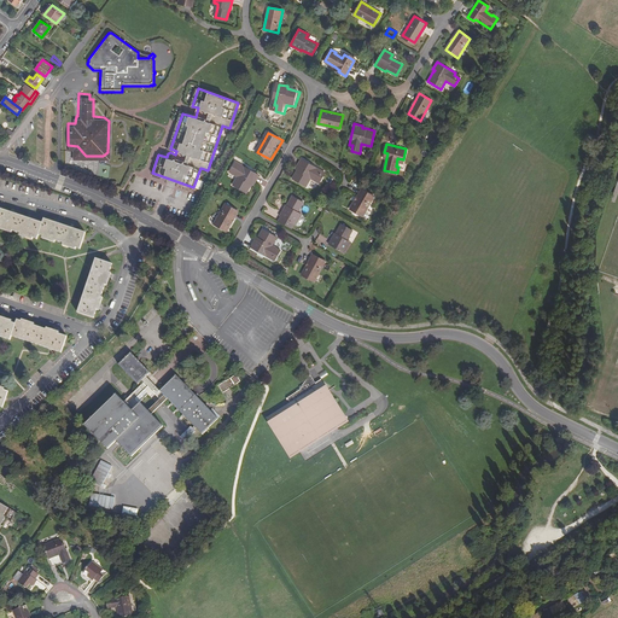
[(77,146),(68,145),(68,146),(73,147),(73,155),(86,156),(77,146)]
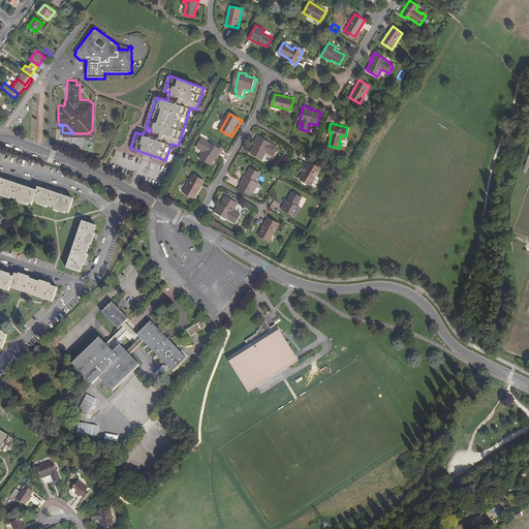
[(272,148),(274,145),(257,136),(254,142),(256,143),(254,146),(250,153),(262,159),(267,153),(273,156),(276,150),(272,148)]
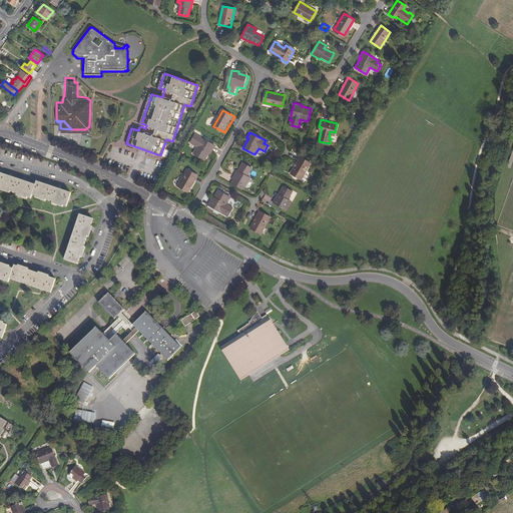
[(198,138),(195,136),(191,142),(197,146),(193,153),(205,160),(209,152),(210,150),(212,151),(215,146),(200,136),(198,138)]
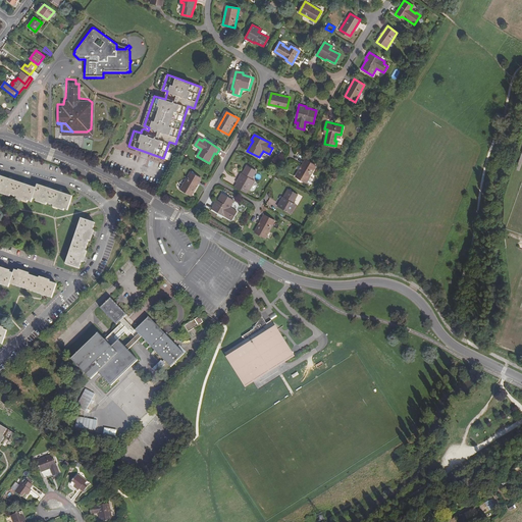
[(307,183),(316,165),(305,159),(296,176),(307,183)]
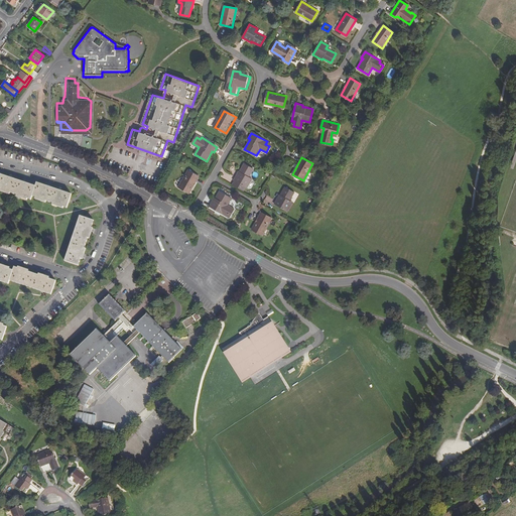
[(247,178),(248,176),(253,168),(244,163),(240,171),(238,171),(234,180),(247,187),(251,180),(247,178)]
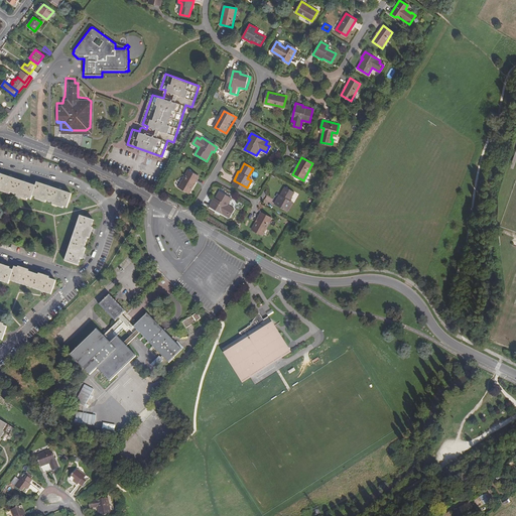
[(189,194),(200,176),(188,170),(179,187),(189,194)]
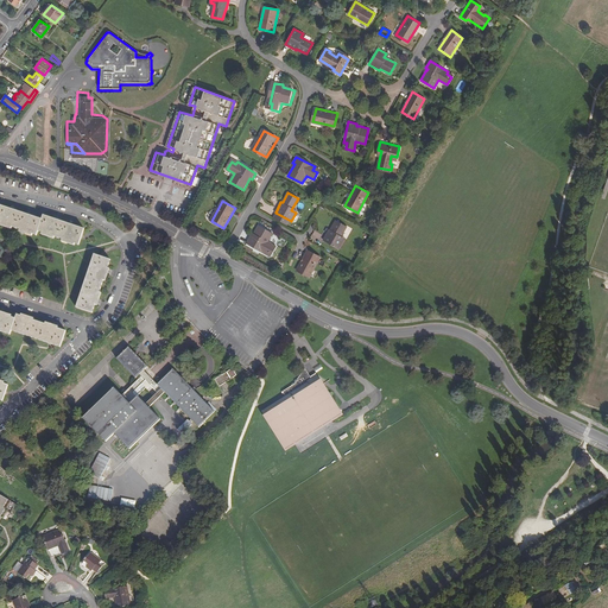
[(39,233),(43,221),(29,216),(14,211),(2,207),(0,211),(0,223),(38,236),(39,233)]
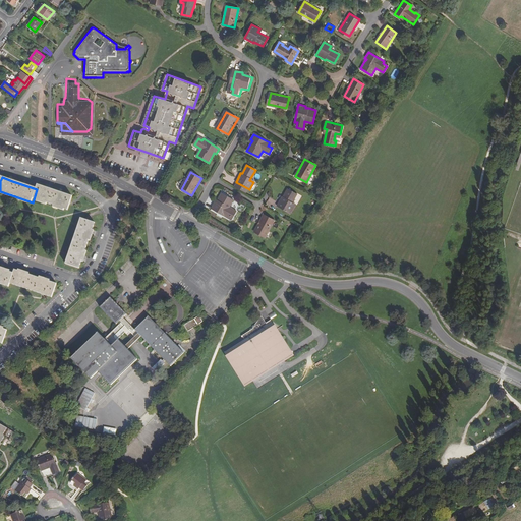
[(37,189),(34,199),(69,211),(73,197),(61,193),(49,189),(39,185),(37,189)]
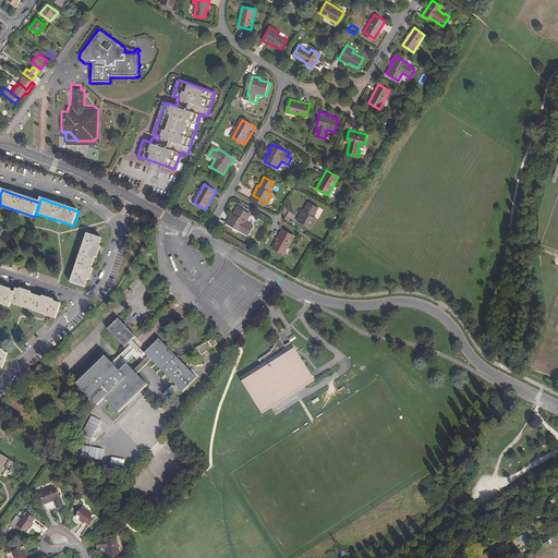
[(312,219),(313,217),(318,207),(308,202),(303,211),(302,210),(296,220),(311,229),(315,221),(312,219)]
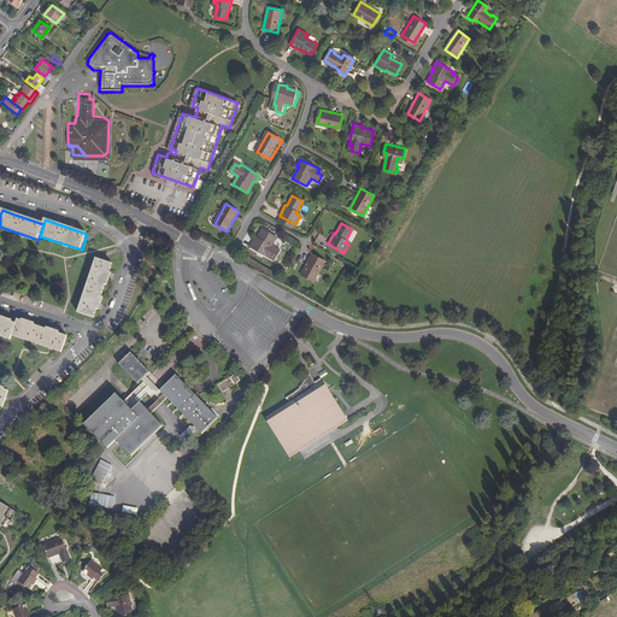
[(271,256),(276,258),(281,250),(272,246),(277,238),(263,230),(259,238),(258,241),(256,240),(251,248),(270,258),(271,256)]
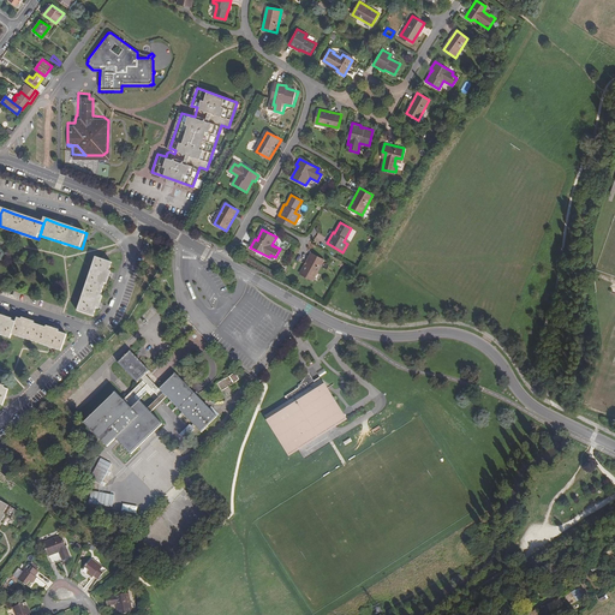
[(312,281),(324,262),(311,255),(300,275),(312,281)]
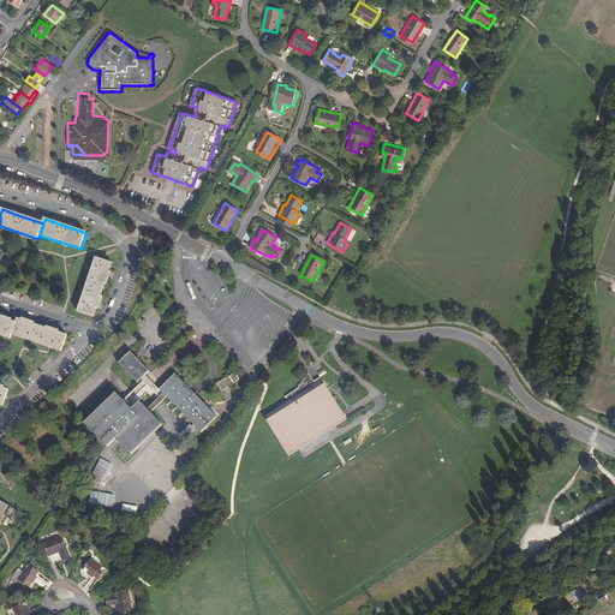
[(114,262),(97,257),(79,311),(96,316),(100,306),(111,275),(114,262)]
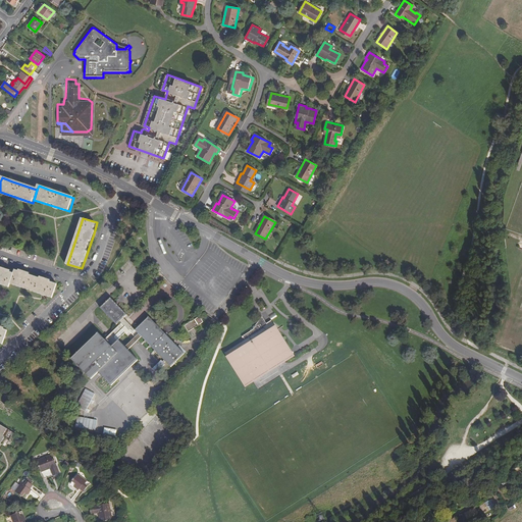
[(12,283),(15,273),(3,269),(0,268),(0,283),(10,288),(12,283)]
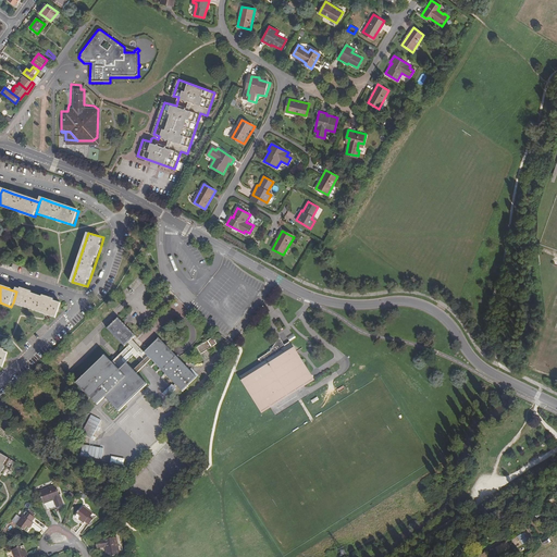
[(16,292),(13,302),(58,318),(63,302),(48,298),(25,291),(17,288),(16,292)]
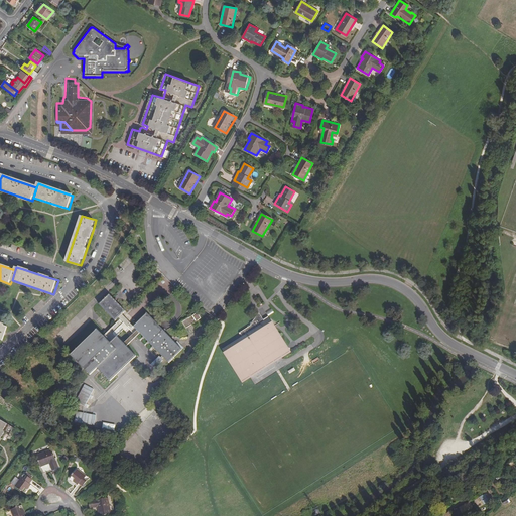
[(115,320),(119,316),(123,312),(125,310),(110,293),(99,303),(115,320)]
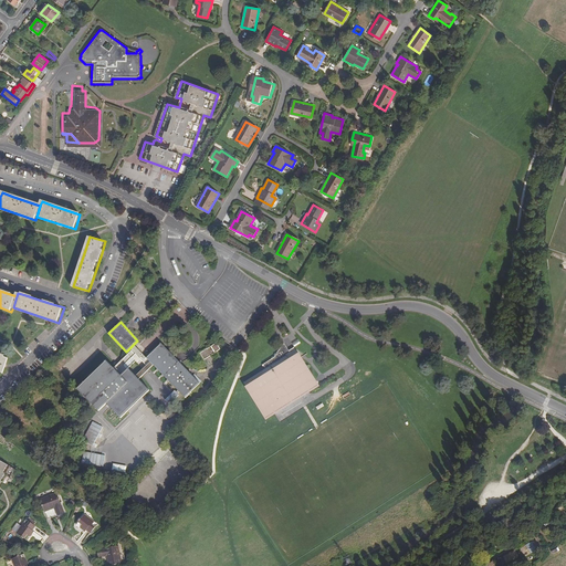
[(133,349),(113,367),(116,371),(136,353),(139,357),(147,365),(136,375),(140,379),(156,366),(147,357),(135,343),(130,347),(133,349)]
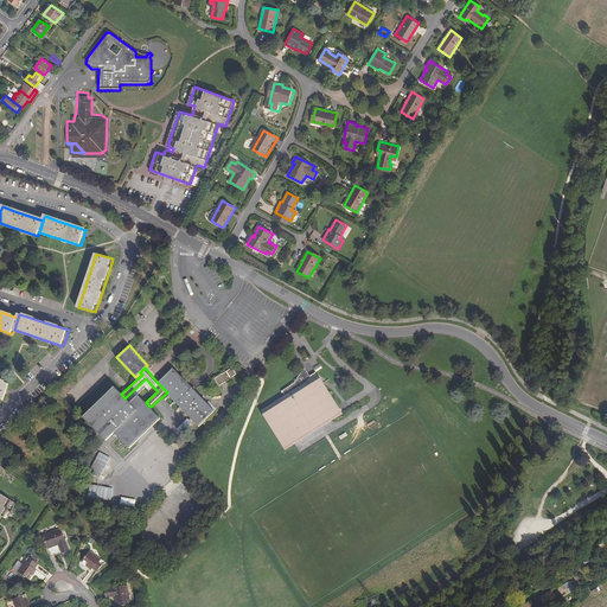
[(158,383),(167,393),(200,428),(216,414),(173,368),(158,383)]
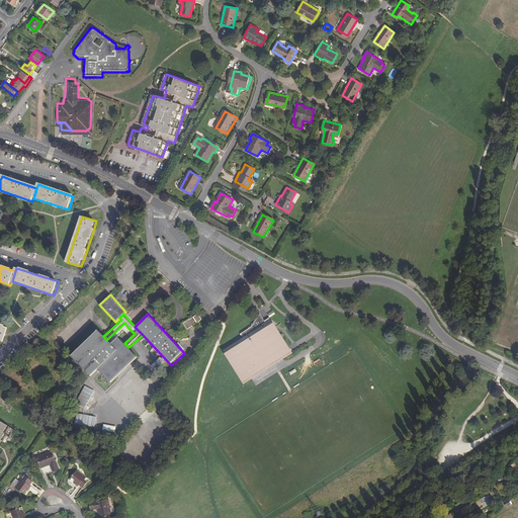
[(224,350),(243,381),(244,383),(245,382),(244,381),(250,378),(252,378),(253,377),(253,376),(259,372),(260,373),(260,372),(266,368),(268,368),(269,367),(275,363),(276,363),(276,362),(282,358),(283,359),(284,358),(284,357),(291,353),(292,354),(292,353),(275,327),(279,325),(269,318),(267,319),(265,321),(260,314),(254,323),(251,324),(251,326),(249,327),(249,328),(240,334),(241,335),(242,335),(244,337),(224,350)]
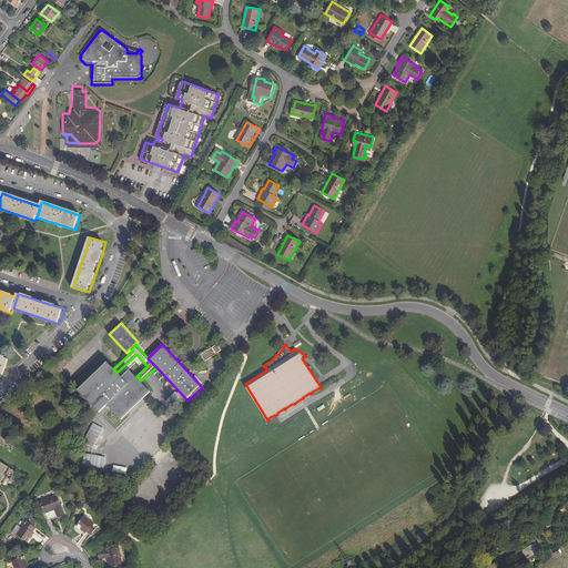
[(216,354),(212,347),(201,355),(205,361),(216,354)]
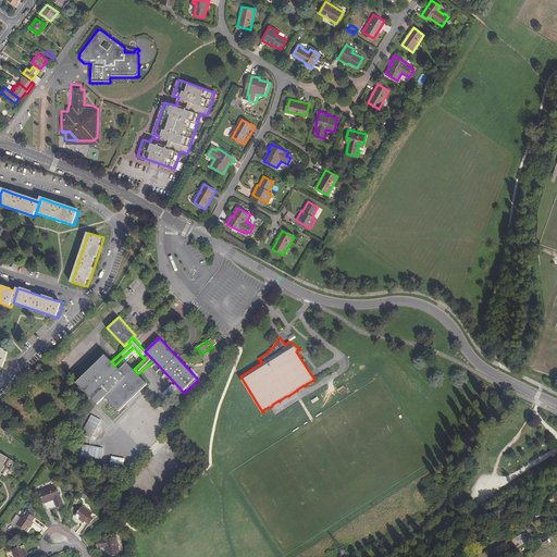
[(114,366),(111,361),(106,356),(76,383),(97,405),(104,398),(119,412),(148,385),(138,373),(134,369),(127,361),(137,351),(134,347),(114,366)]
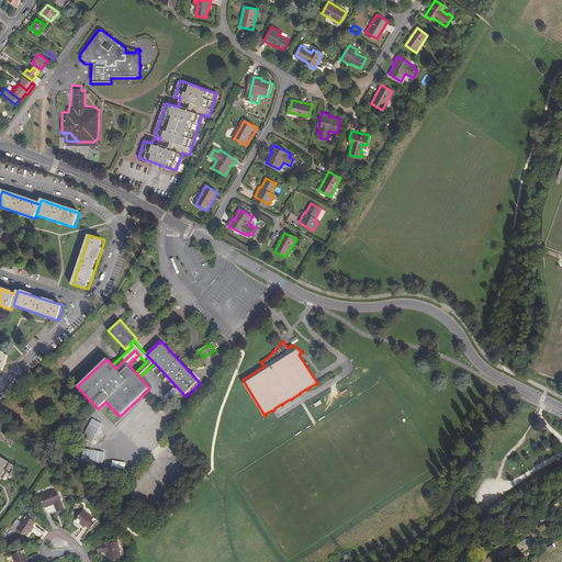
[(0,369),(4,370),(9,356),(0,352),(0,369)]
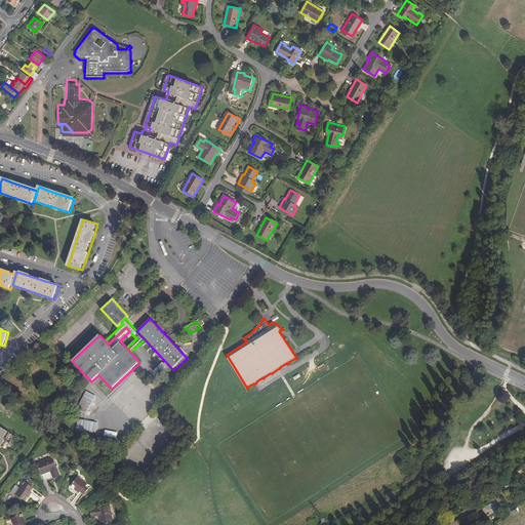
[(154,370),(159,375),(168,366),(164,361),(154,370)]
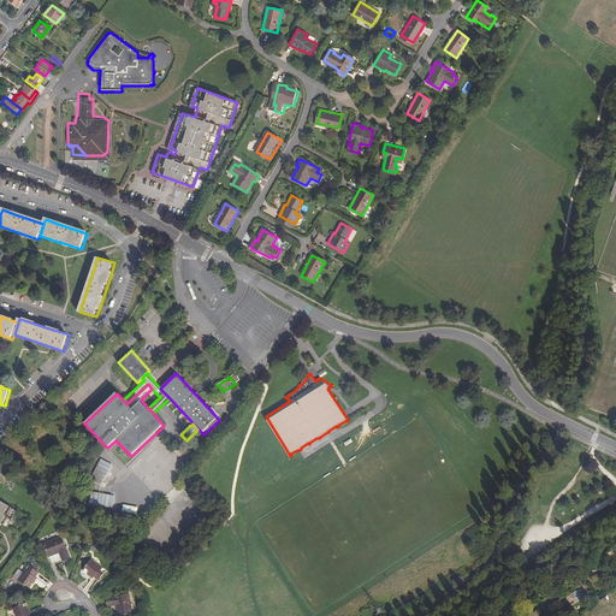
[(104,485),(113,463),(101,458),(92,480),(104,485)]
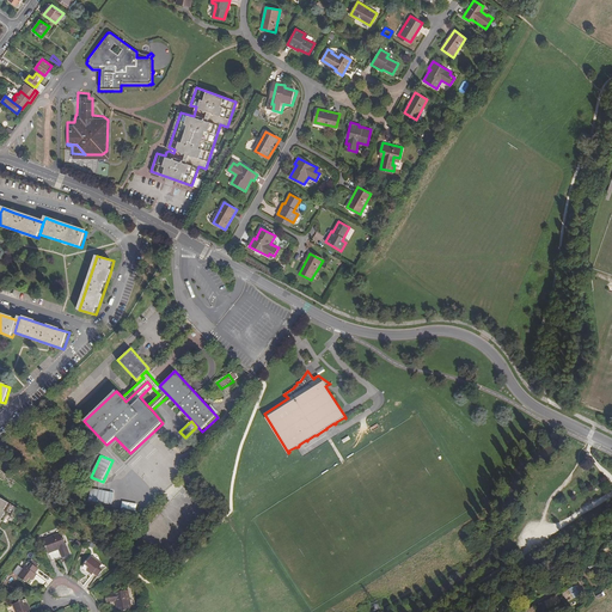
[(114,503),(115,490),(91,489),(90,502),(114,503)]
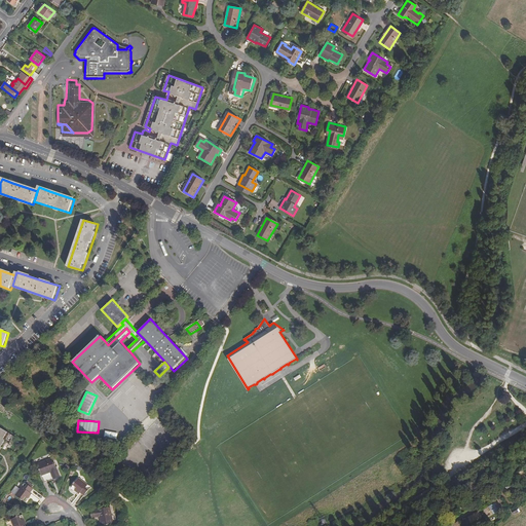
[(0,449),(2,447),(7,450),(15,437),(0,426),(0,449)]
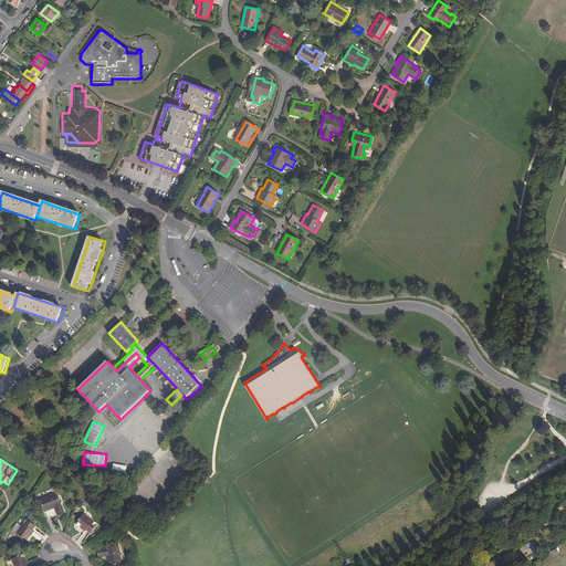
[(65,512),(56,492),(40,500),(45,512),(54,507),(58,515),(65,512)]
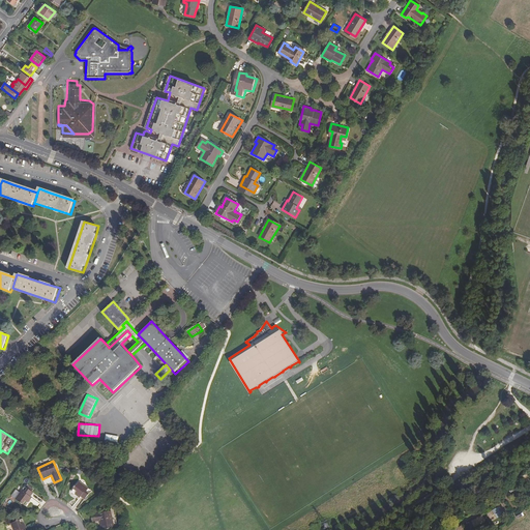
[(71,492),(80,498),(81,497),(85,500),(91,492),(79,482),(71,492)]
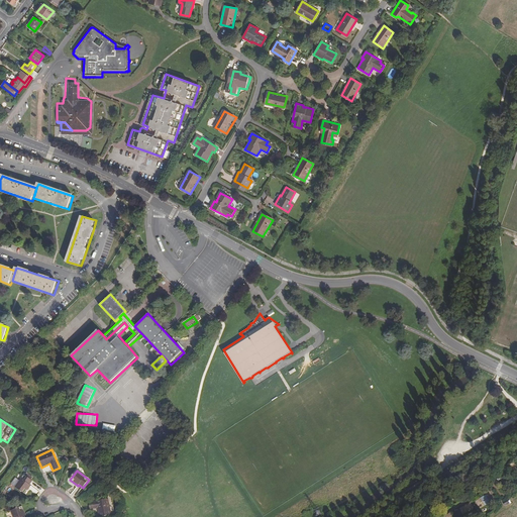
[(29,479),(30,476),(27,474),(25,476),(24,475),(15,487),(25,494),(31,486),(30,485),(32,481),(31,480),(29,479)]
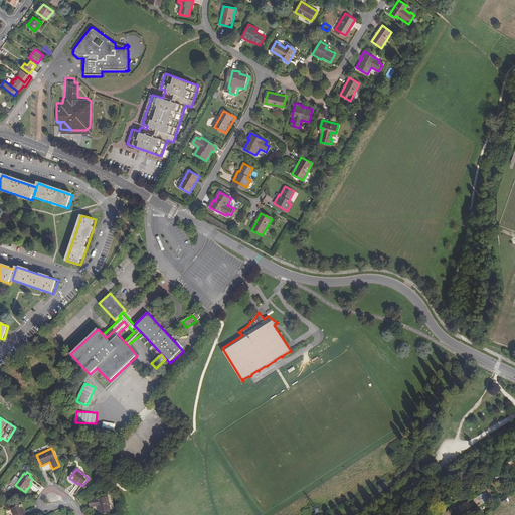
[(491,500),(486,492),(474,500),(478,507),(491,500)]
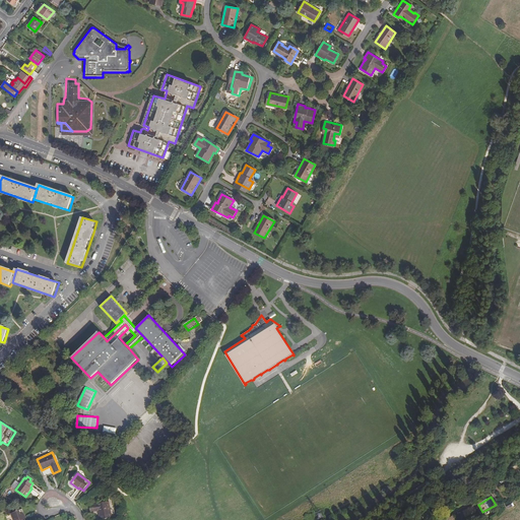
[(104,519),(112,519),(109,502),(89,505),(90,512),(98,511),(99,519),(104,519)]
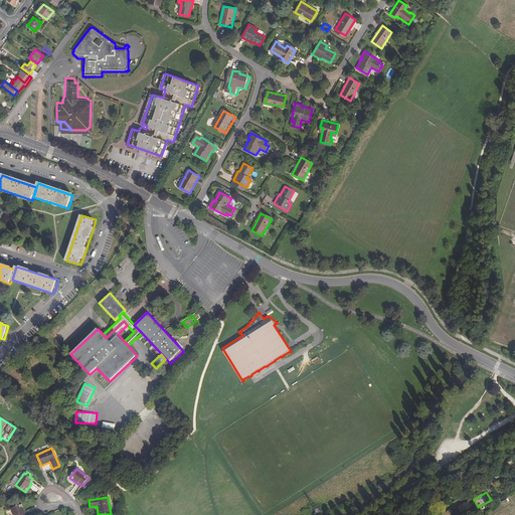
[(473,506),(469,499),(456,506),(461,514),(473,506)]
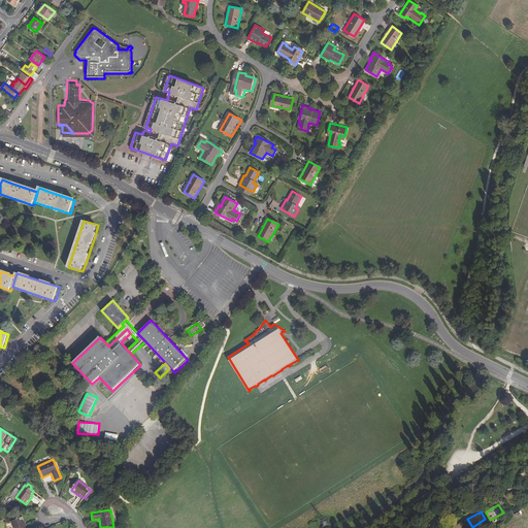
[(26,526),(22,517),(18,518),(15,519),(10,522),(12,527),(24,527),(26,526)]
